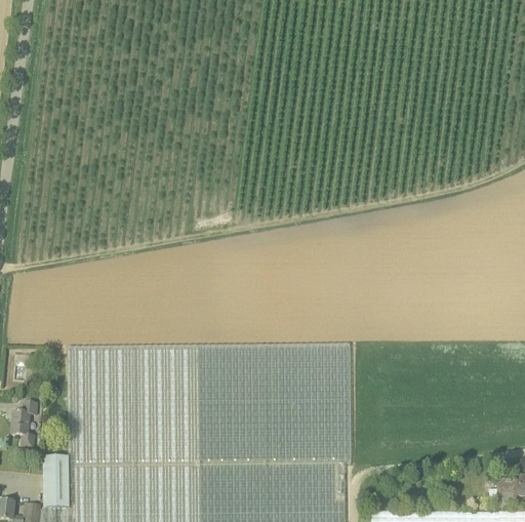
[(198,345),(77,346),(67,346),(68,456),(69,508),(42,508),(41,521),(344,521),(344,481),(344,474),(337,474),(337,463),(350,463),(349,343),(198,345)]
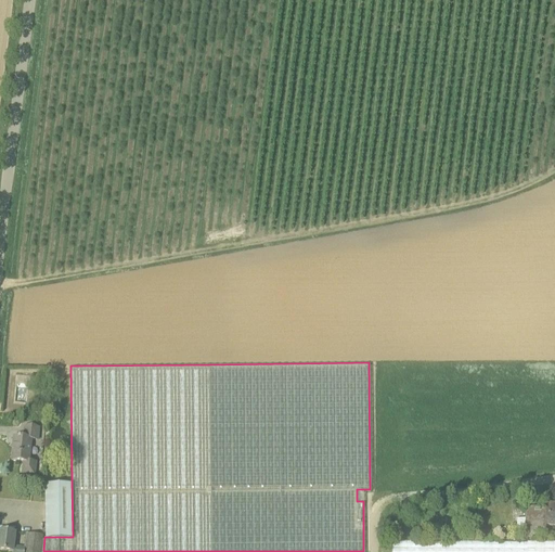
[(24,460),(23,472),(35,473),(36,460),(29,460),(31,437),(38,437),(39,425),(25,424),(24,436),(13,435),(11,459),(24,460)]
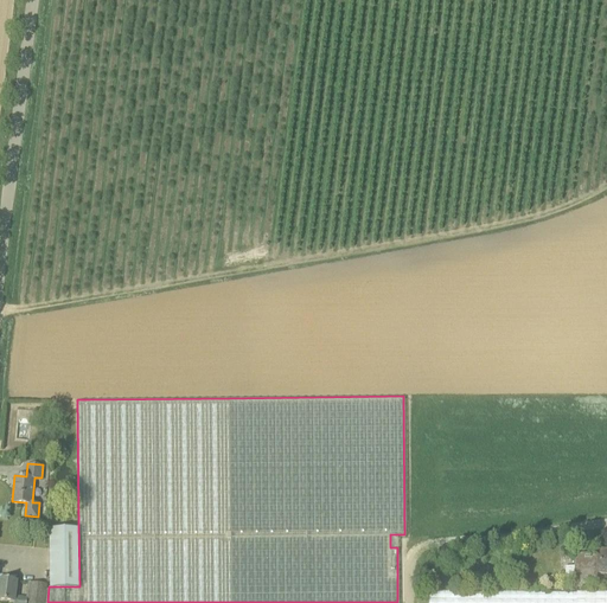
[(48,527),(49,587),(80,587),(78,527),(48,527)]
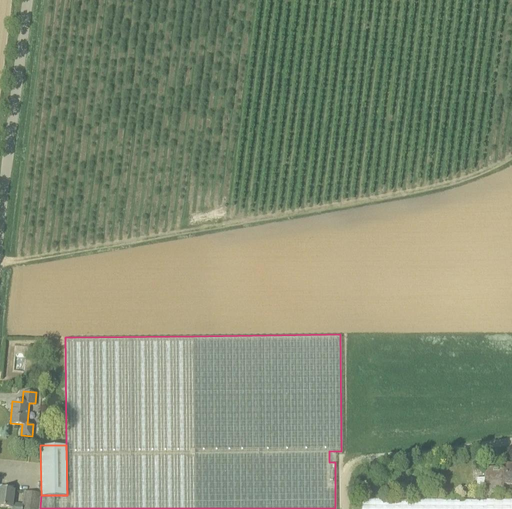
[(503,484),(511,484),(511,463),(503,463),(503,469),(497,469),(493,469),(485,469),(484,469),(484,488),(482,488),(482,489),(503,489),(503,484)]
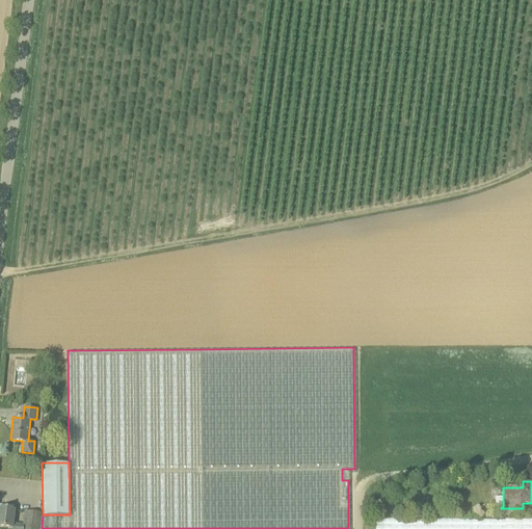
[(23,528),(24,523),(14,521),(15,508),(0,506),(0,525),(11,527),(11,528),(23,528)]
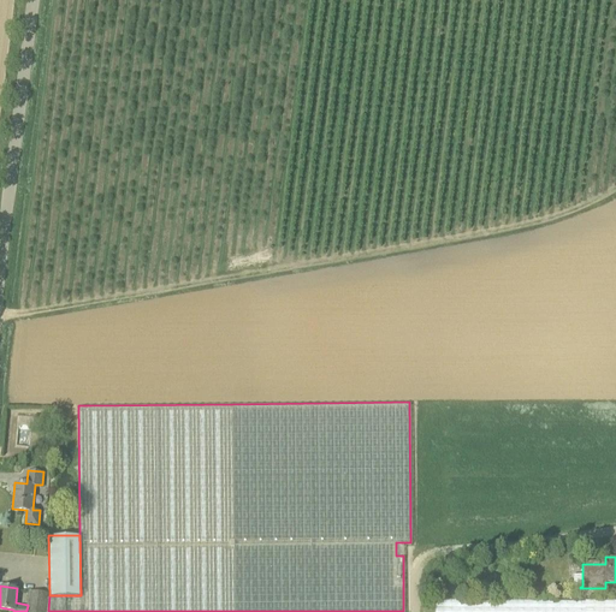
[(28,605),(27,611),(45,611),(47,592),(29,589),(28,605)]
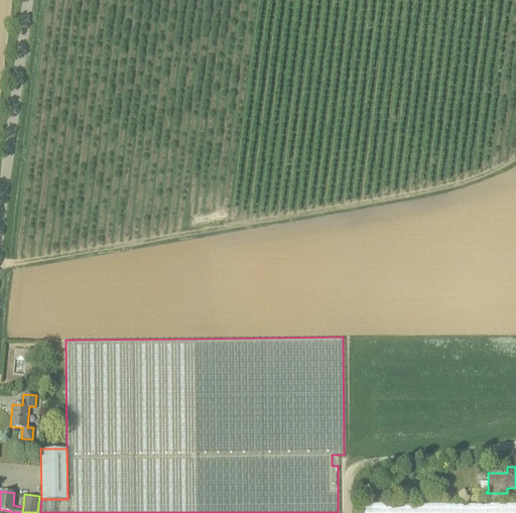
[(490,512),(491,502),(365,502),(364,512),(490,512)]
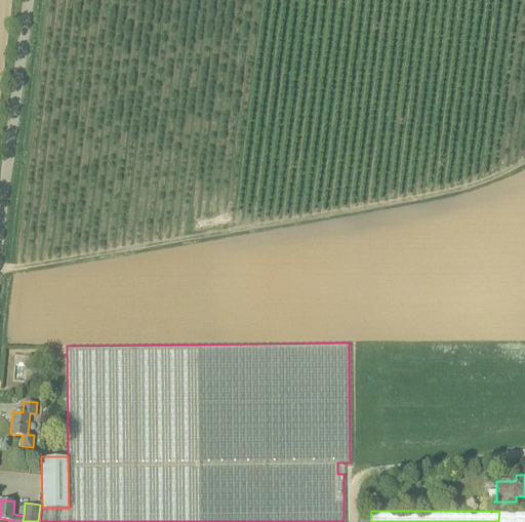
[(524,521),(524,511),(499,511),(498,521),(524,521)]
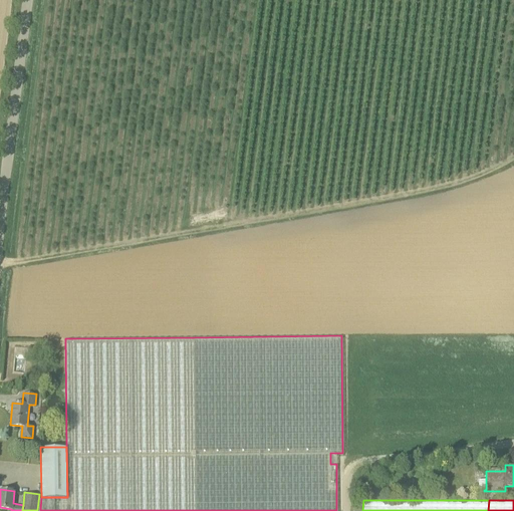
All buildings are outlined.
